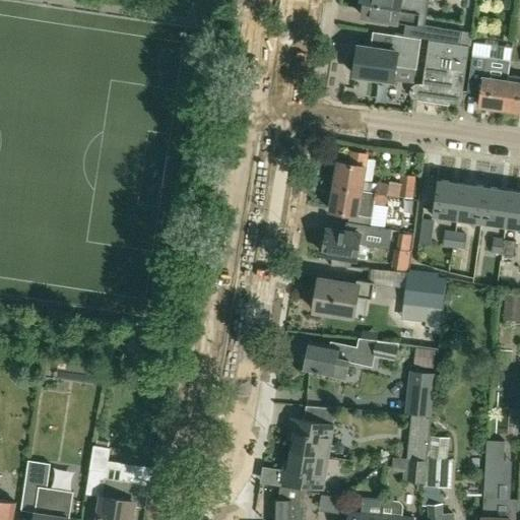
[(426,15),(428,0),(364,0),(362,17),(417,25),(418,14),(426,15)]
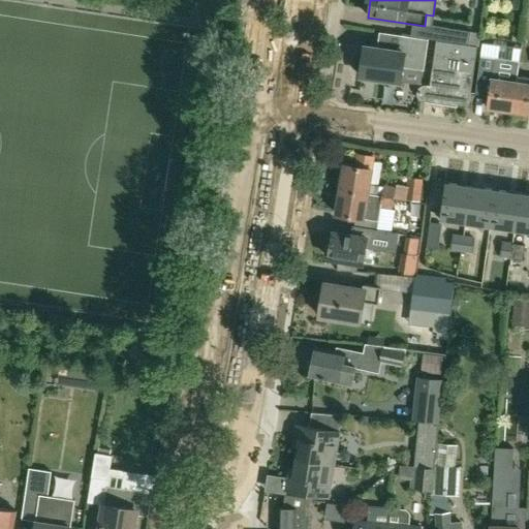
[(470,32),(429,25),(427,38),(468,45),(470,32)]
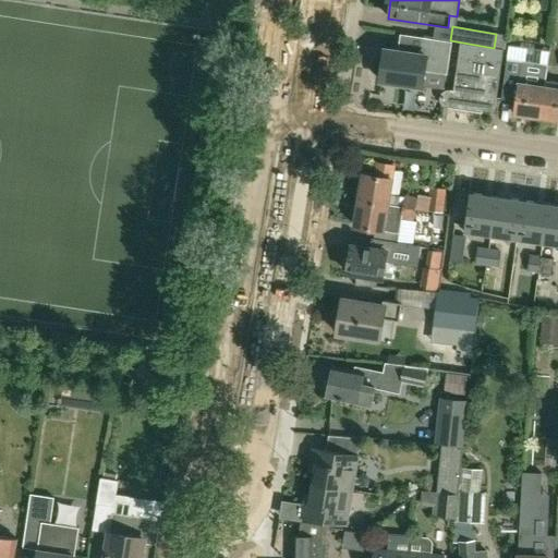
[(447,74),(451,43),(421,38),(419,56),(383,50),(378,81),(383,81),(385,84),(393,85),(396,83),(422,86),(424,72),(447,74)]
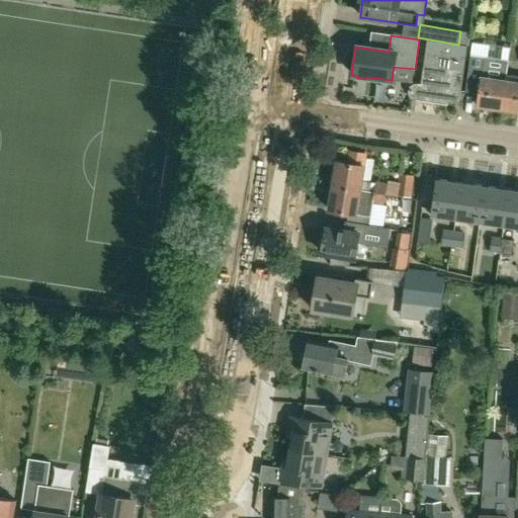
[(466,46),(426,40),(418,97),(458,103),(466,46)]
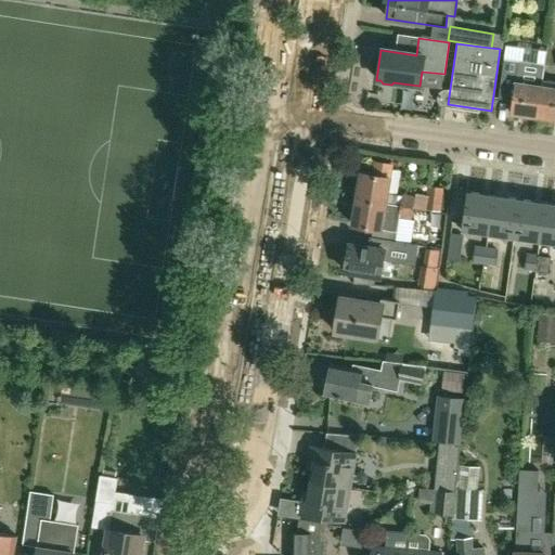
[(537,117),(542,80),(544,64),(503,59),(498,99),(512,100),(510,113),(537,117)]
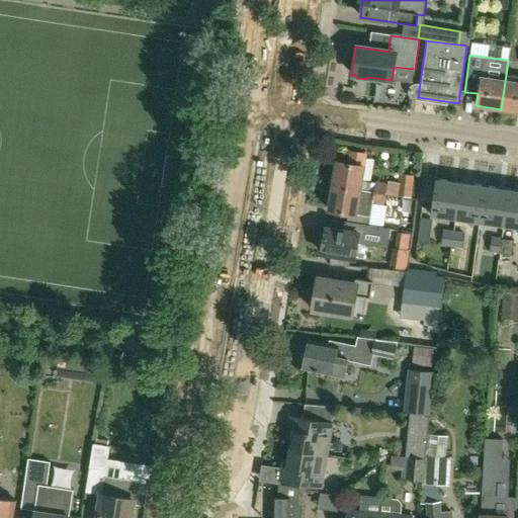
[(517,111),(517,76),(506,75),(501,109),(517,111)]
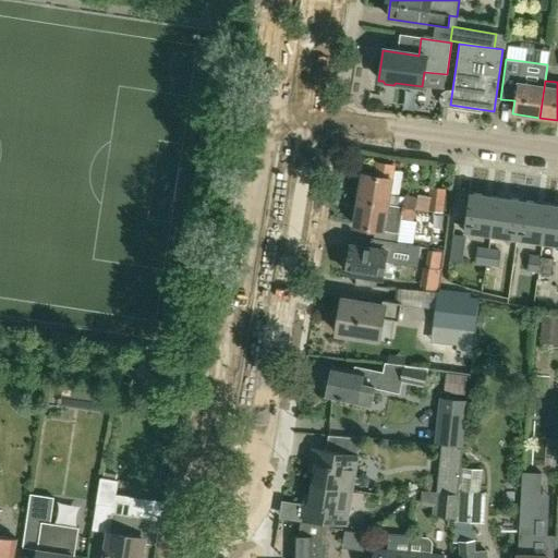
[(387,205),(391,179),(393,166),(376,162),(374,176),(362,173),(358,201),(387,205)]
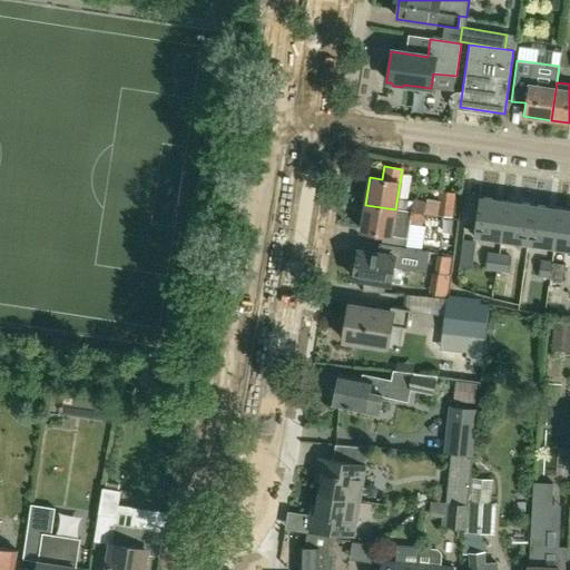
[(455,193),(439,192),(436,215),(453,217),(455,193)]
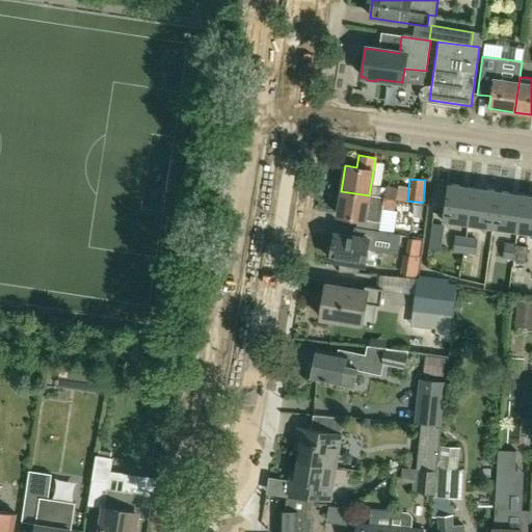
[(468,224),(473,187),(448,184),(443,220),(468,224)]
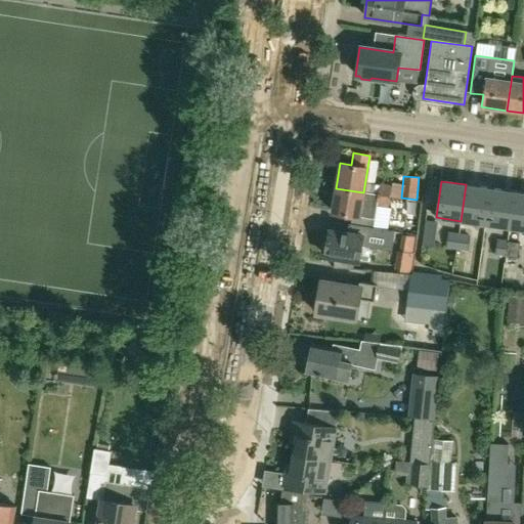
[(379,184),(378,194),(390,197),(391,186),(379,184)]
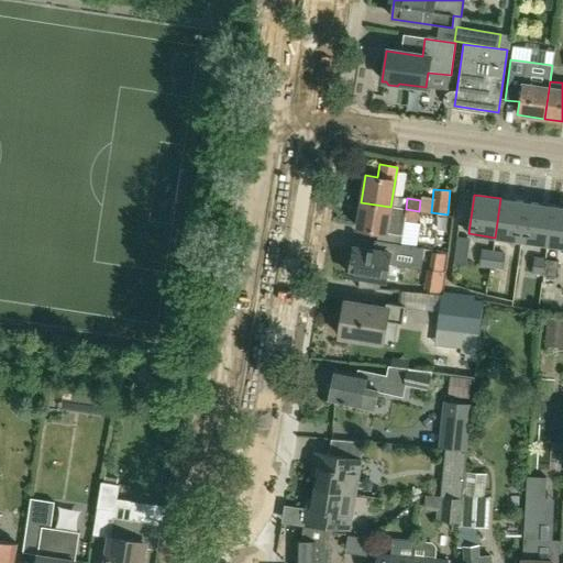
[(521,241),(527,202),(500,198),(495,238),(521,241)]
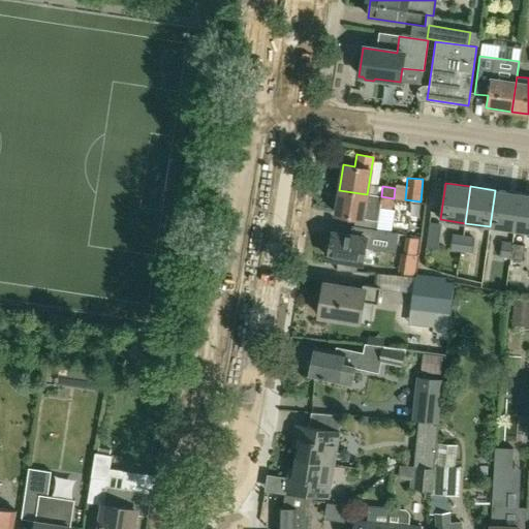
[(379,221),(381,207),(392,209),(394,198),(381,196),(367,194),(339,190),(335,215),(363,219),(379,221)]
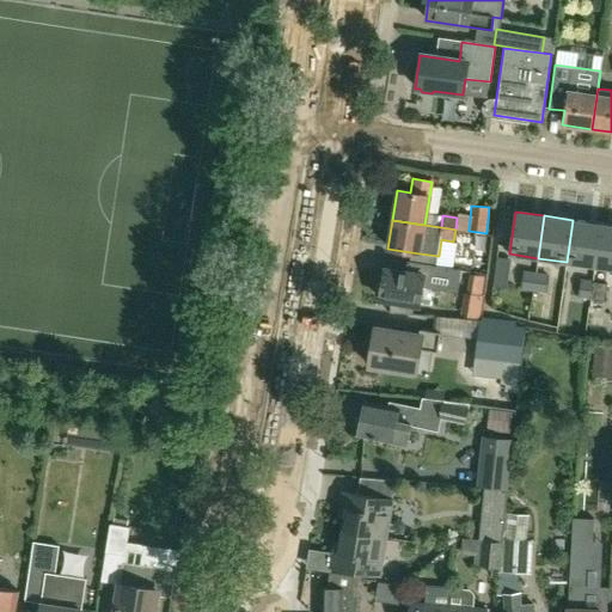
[(595,267),(601,224),(573,220),(567,262),(595,267)]
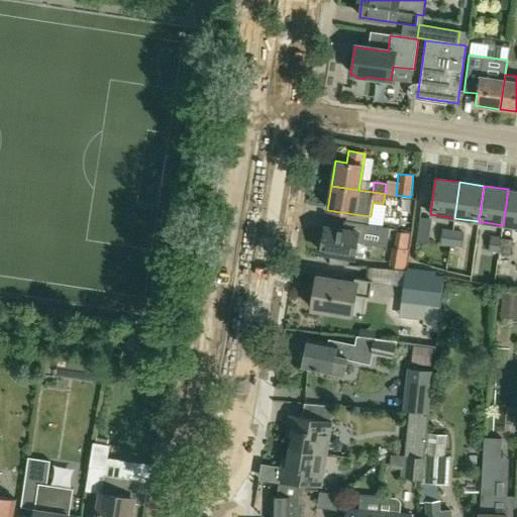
[(516,226),(516,190),(508,189),(503,225),(516,226)]
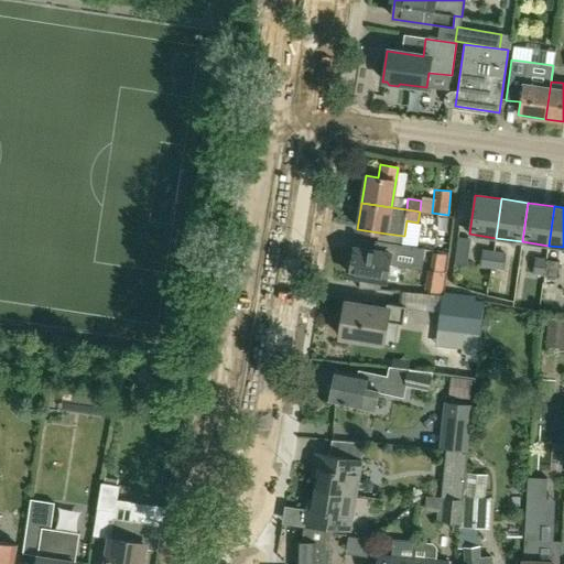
[(446,251),(448,238),(434,236),(432,249),(446,251)]
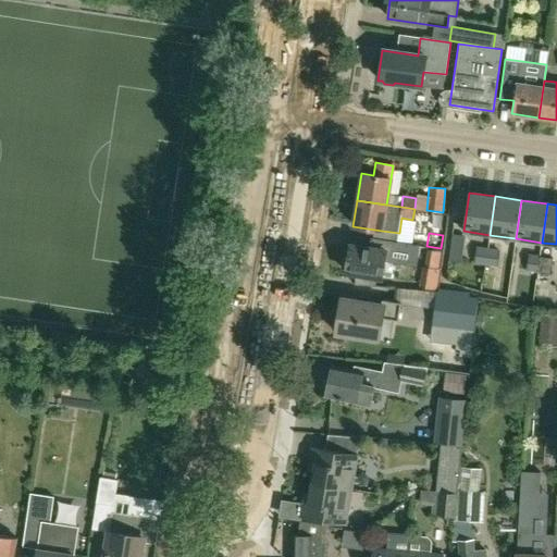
[(463,235),(452,234),(447,260),(460,262),(463,235)]
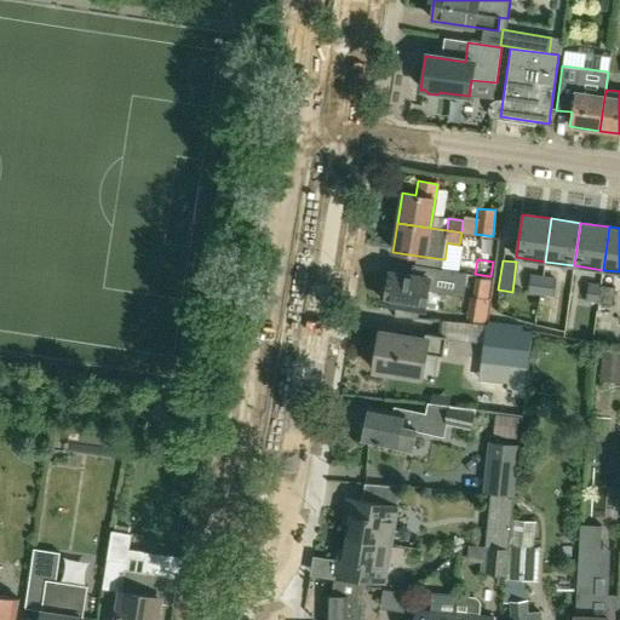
[(424,309),(428,288),(460,293),(463,273),(412,264),(411,276),(389,273),(388,287),(382,287),(380,298),(385,300),(385,304),(394,305),(424,309)]
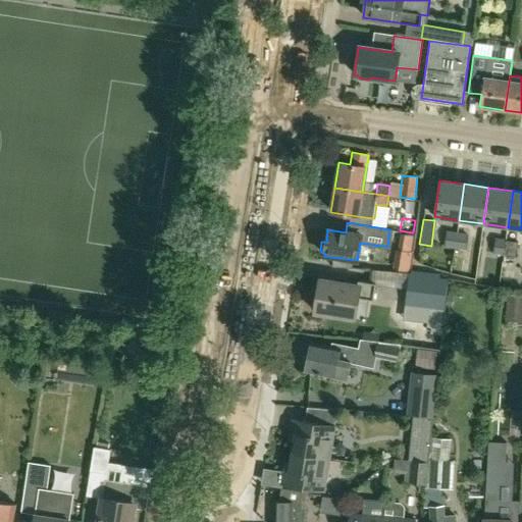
[(455,248),(457,232),(448,230),(446,247),(455,248)]
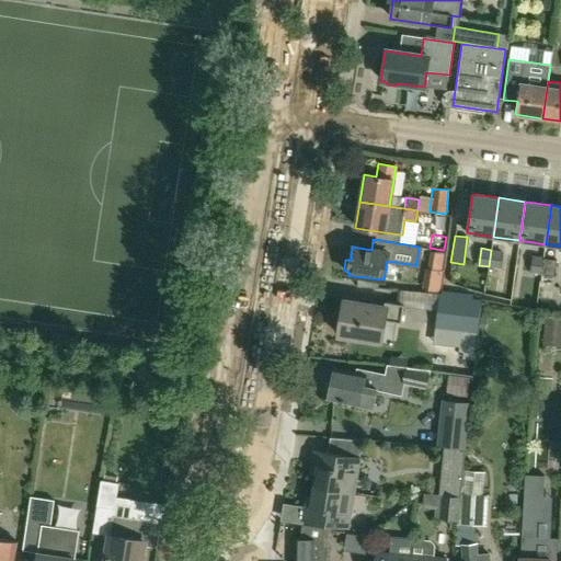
[(441,271),(444,252),(428,250),(426,268),(425,268),(423,288),(439,290),(442,271),(441,271)]
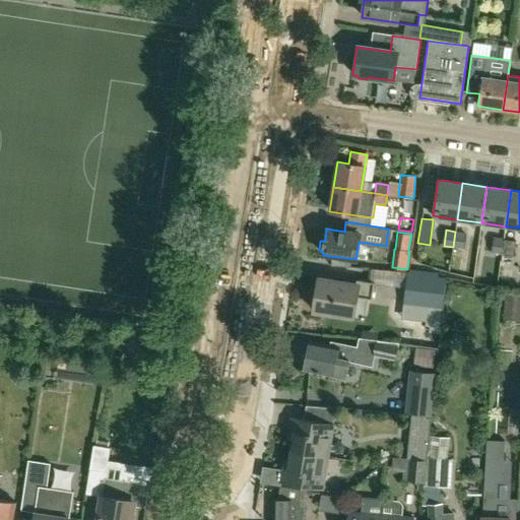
[(455,232),(453,247),(465,249),(467,233),(455,232)]
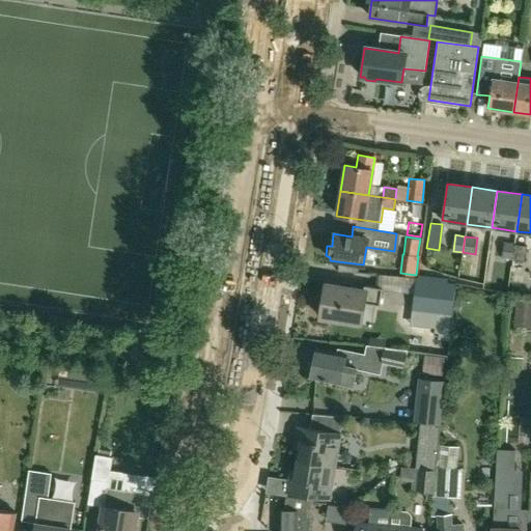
[(504,244),(502,257),(512,258),(514,246),(514,245),(504,244)]
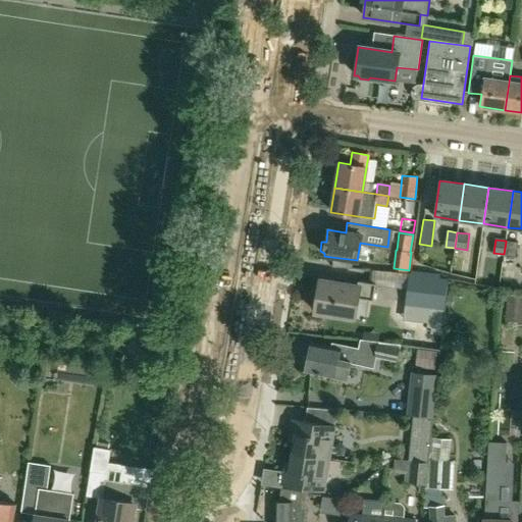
[(504,254),(504,255),(516,256),(518,243),(506,241),(506,242),(504,254)]
